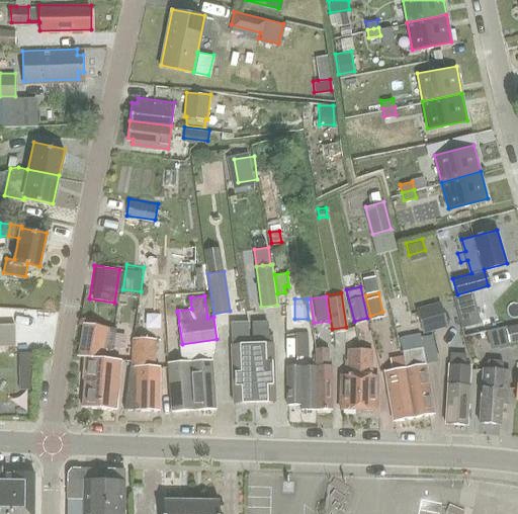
[(440,301),(416,307),(423,331),(446,325),(440,301)]
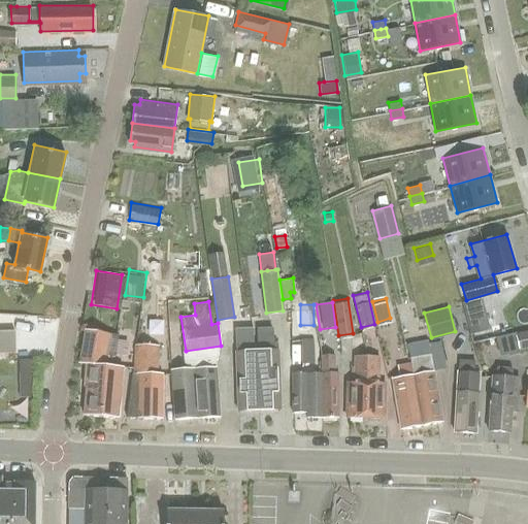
[(259,341),(257,341),(257,344),(259,407),(281,406),(278,362),(278,353),(277,344),(277,340),(273,340),(272,326),(258,327),(259,341)]
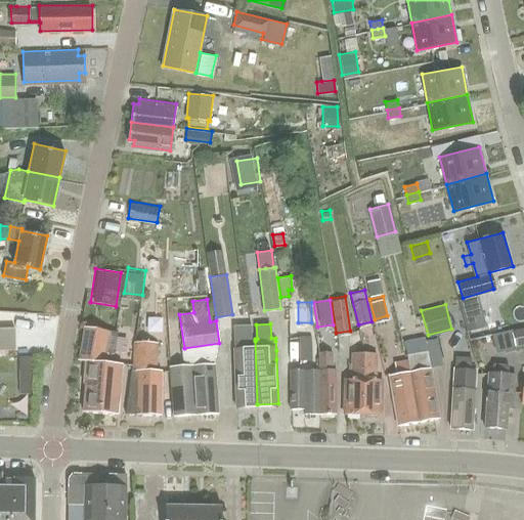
[(14,326),(0,326),(0,348),(15,348),(14,326)]
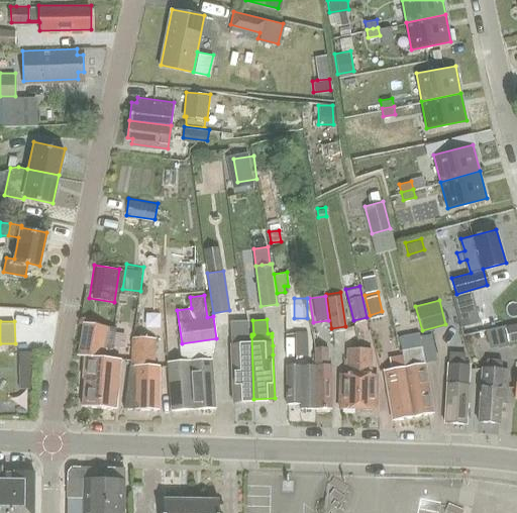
[(90,355),(96,323),(84,321),(78,354),(85,355),(83,377),(85,378),(82,404),(98,406),(100,380),(102,355),(90,355)]
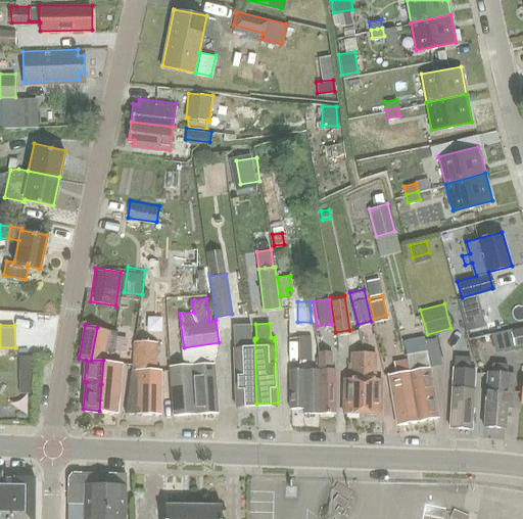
[(106,349),(109,329),(97,327),(91,360),(103,360),(101,384),(99,411),(117,413),(122,362),(110,361),(111,349),(106,349)]
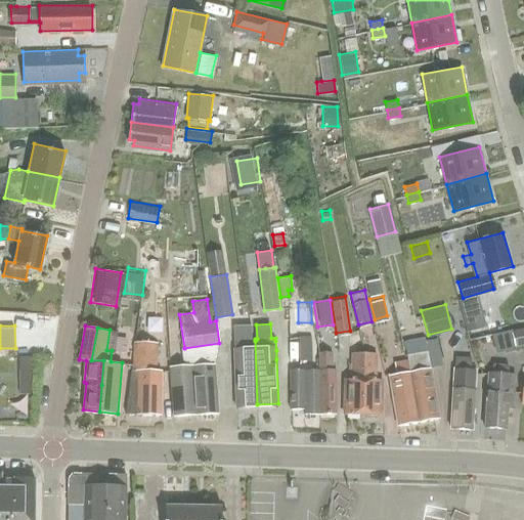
[(523,328),(511,332),(514,348),(523,346),(523,328)]
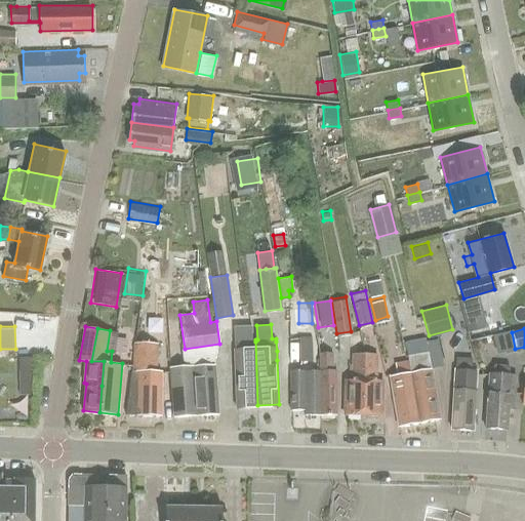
[(251,339),(235,341),(237,406),(257,405),(255,342),(255,339),(251,339)]
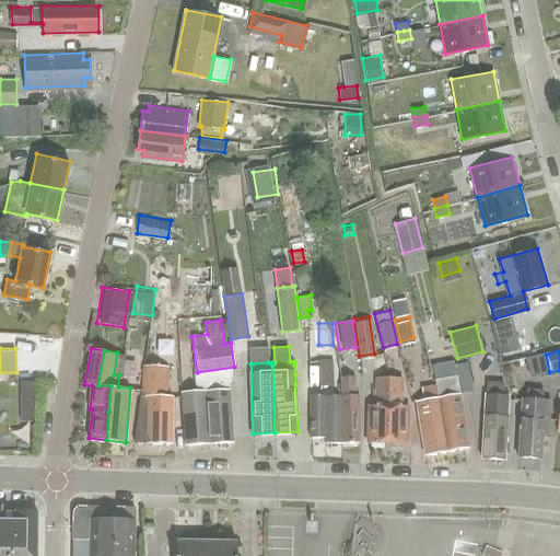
[(168,394),(168,365),(143,363),(142,394),(140,394),(135,441),(172,442),(172,394),(168,394)]
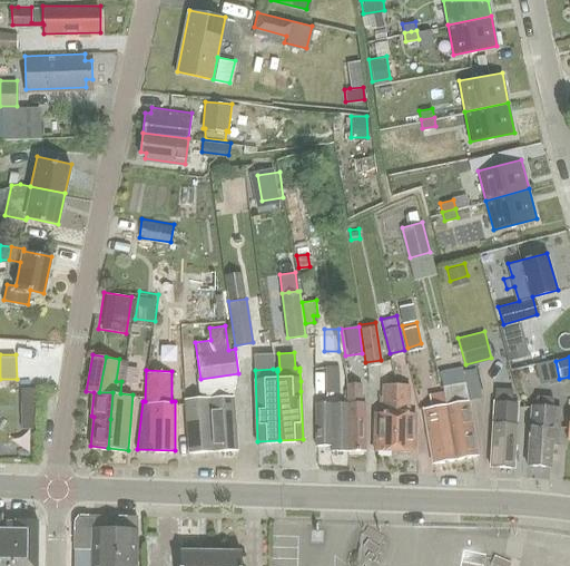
[(365,400),(362,400),(362,381),(346,381),(346,400),(346,449),(365,449),(365,400)]
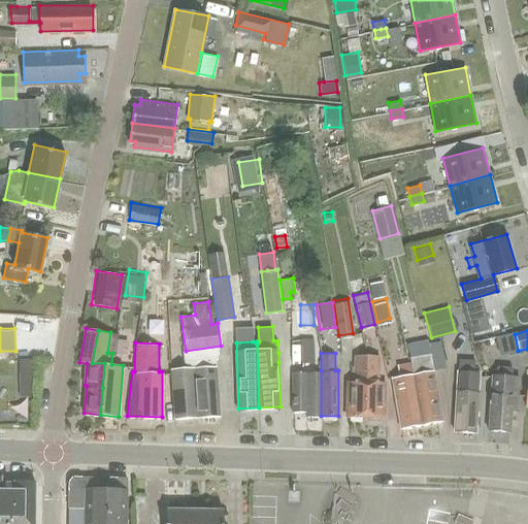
[(366,417),(367,354),(354,354),(353,378),(356,378),(356,382),(348,381),(347,417),(366,417)]
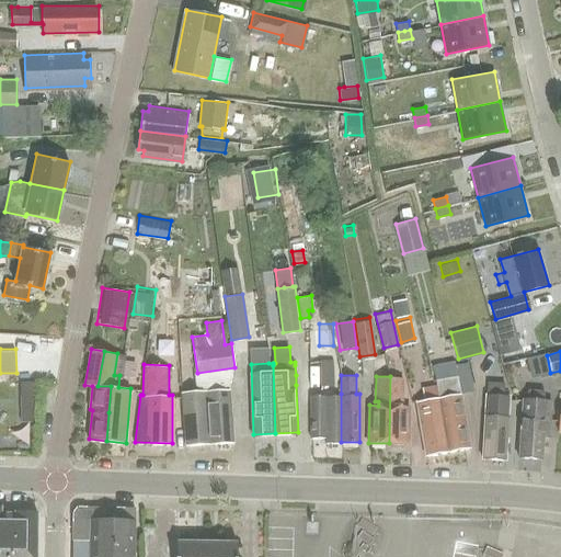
[(389,443),(409,443),(409,406),(403,406),(404,376),(390,376),(389,443)]
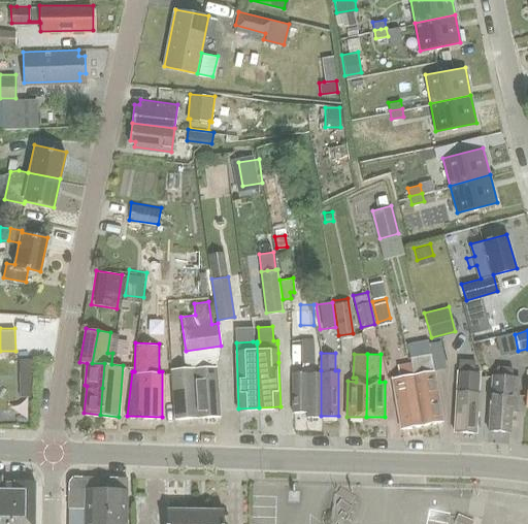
[(409,357),(411,373),(413,372),(432,369),(429,354),(409,357)]
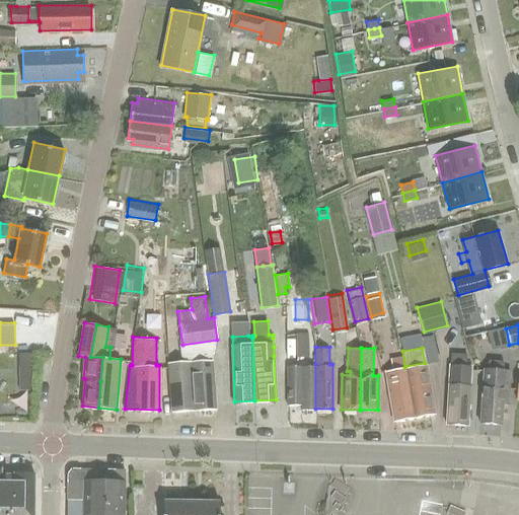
[(30,353),(18,353),(18,364),(31,364),(30,353)]
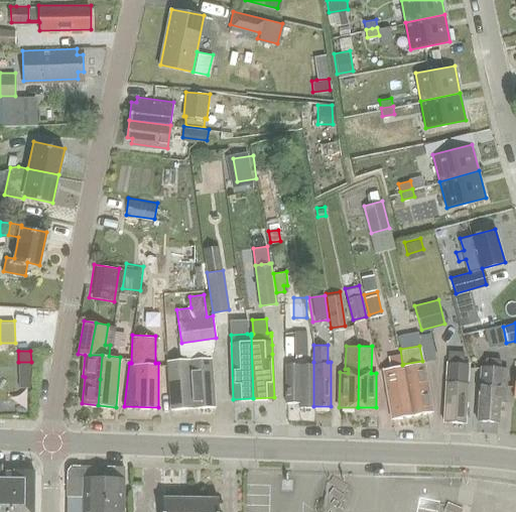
[(388,356),(389,366),(400,364),(398,354),(388,356)]
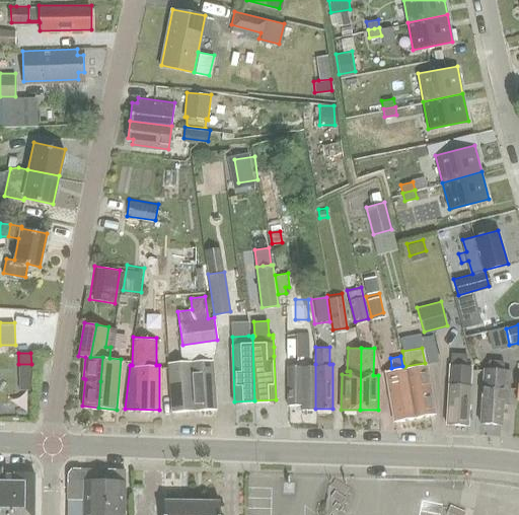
[(216,408),(213,359),(168,362),(171,411),(216,408)]
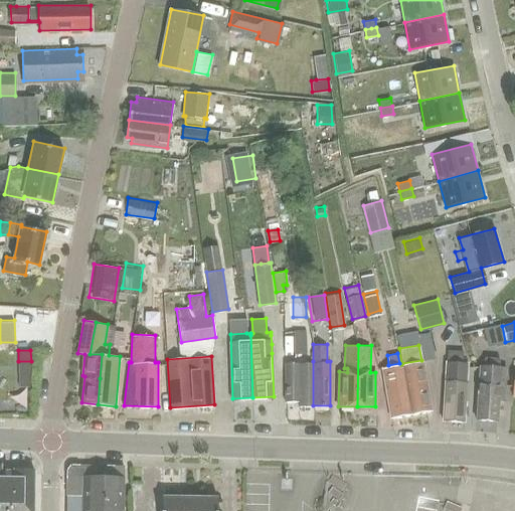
[(499,366),(500,357),(485,356),(484,366),(480,365),(477,418),(498,419),(499,397),(502,398),(504,367),(499,366)]
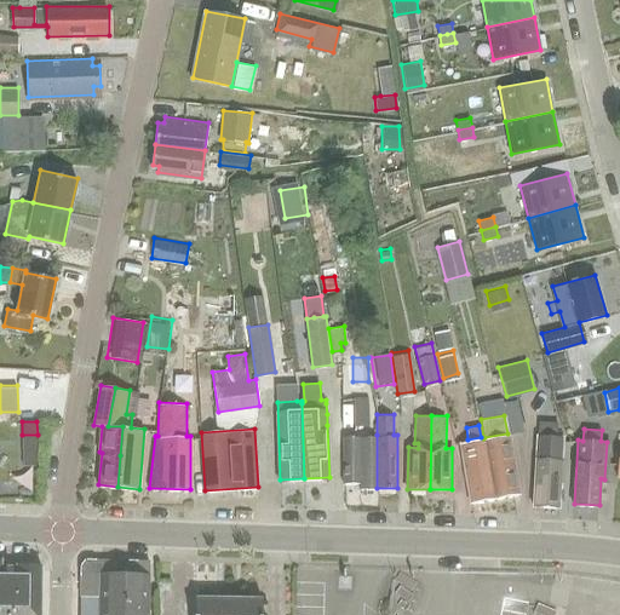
[(495,498),(520,493),(509,434),(507,434),(484,437),(495,498)]
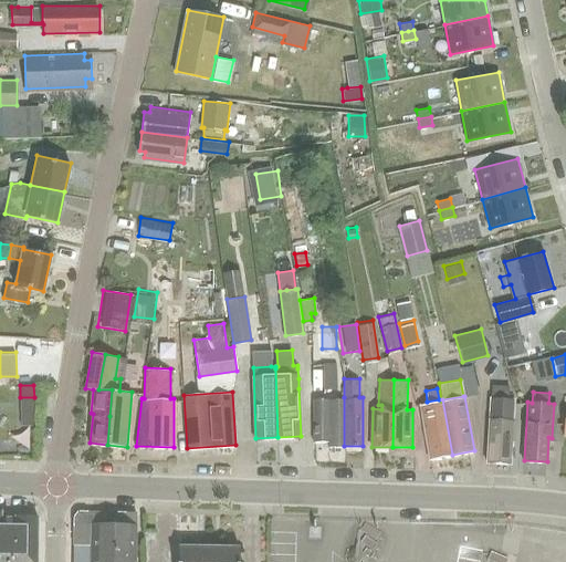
[(331,446),(344,446),(344,397),(314,398),(314,441),(331,440),(331,446)]
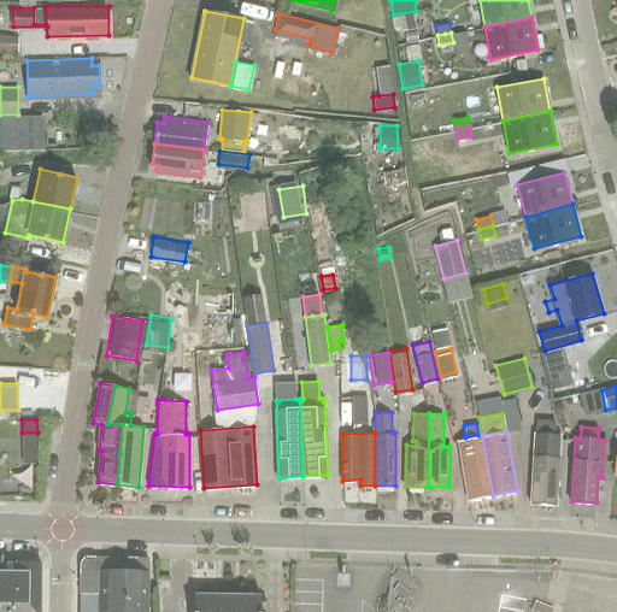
[(535,433),(532,502),(556,504),(559,435),(554,434),(535,433)]
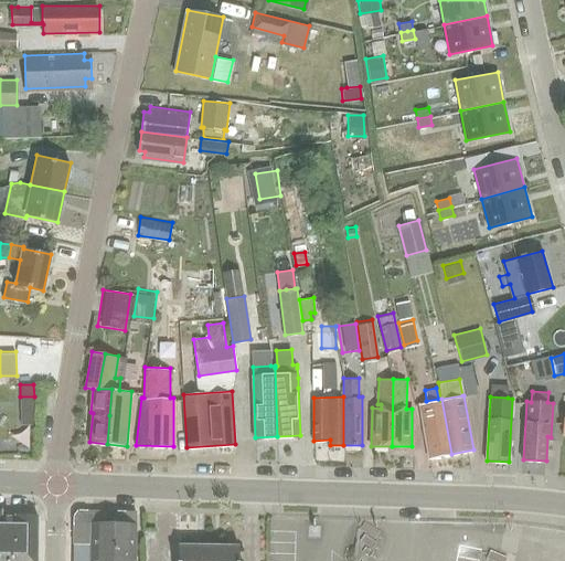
[(429,457),(451,454),(441,399),(440,400),(419,403),(429,457)]
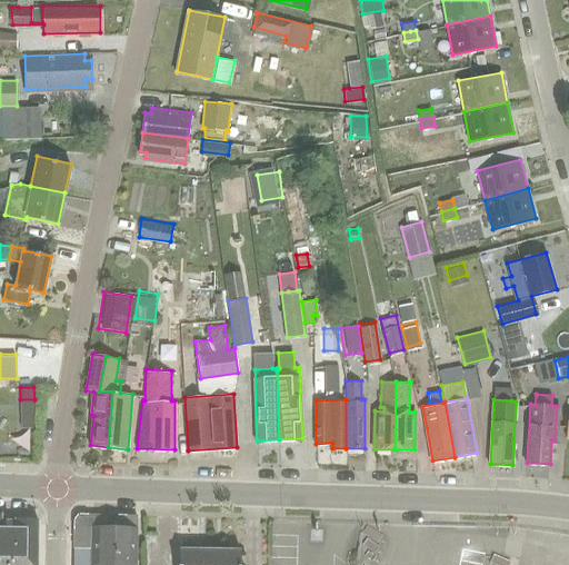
[(0,511),(0,564),(37,564),(38,518),(16,517),(16,519),(1,519),(2,512),(0,511)]
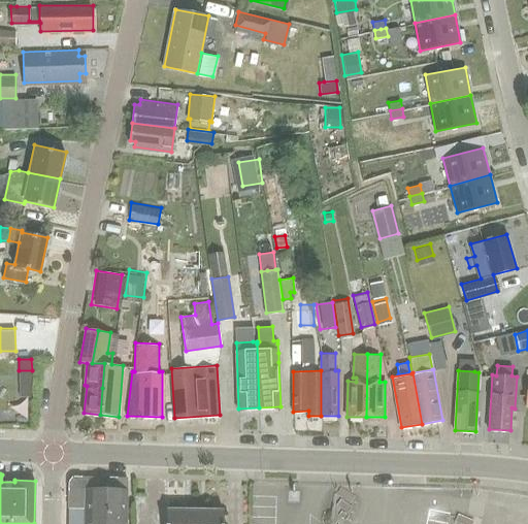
[(86,505),(85,523),(126,523),(127,478),(108,477),(108,488),(86,488),(86,505)]
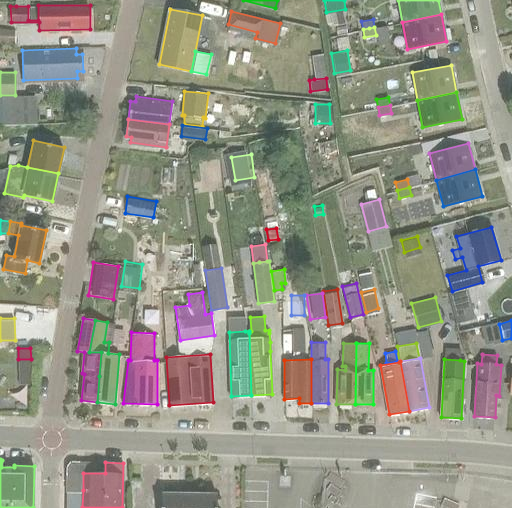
[(188,507),(189,494),(161,493),(160,507),(188,507)]
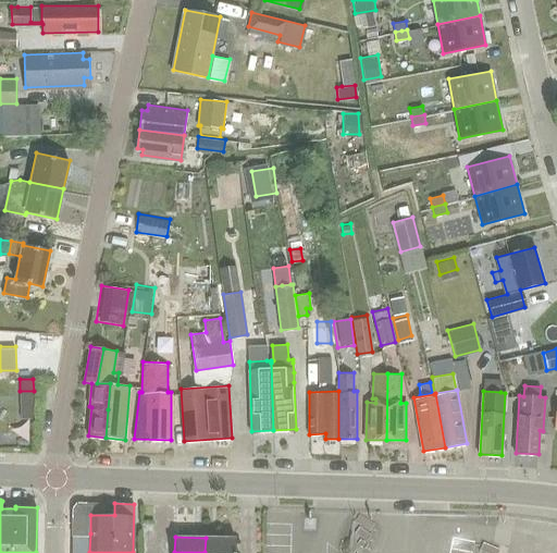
[(205,552),(235,552),(236,538),(206,538),(205,552)]
